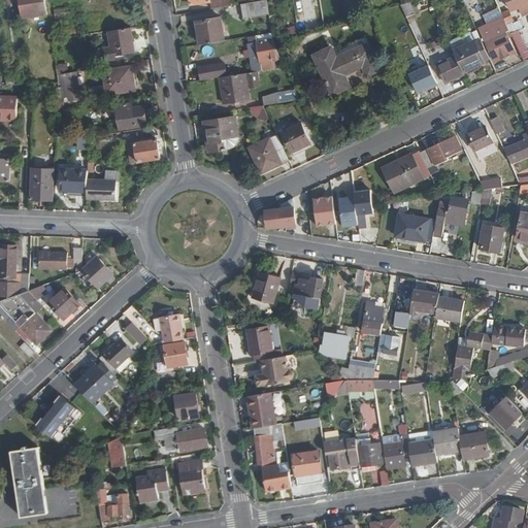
[(47,13),(44,0),(19,0),(22,18),(47,13)]
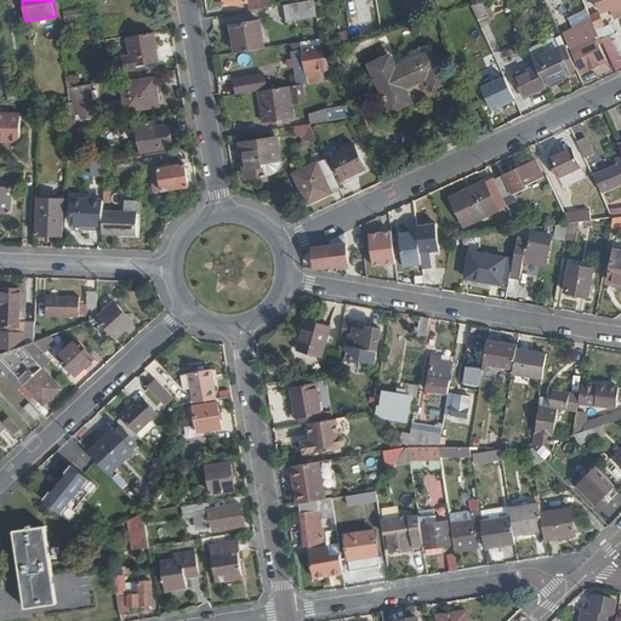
[(318,16),(315,0),(285,5),(288,21),(318,16)]
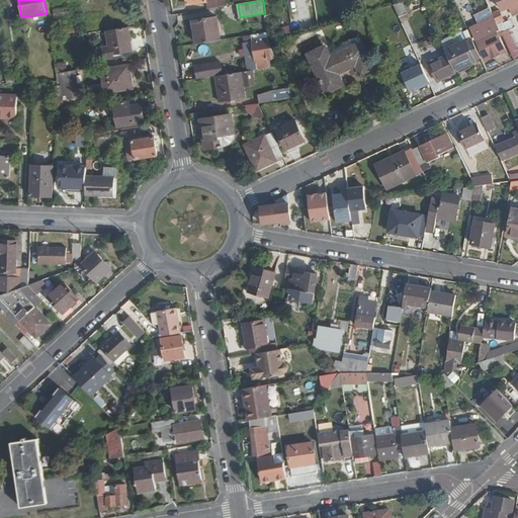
[(291,0),(294,25),(315,23),(313,4),(308,5),(307,0),(291,0)]
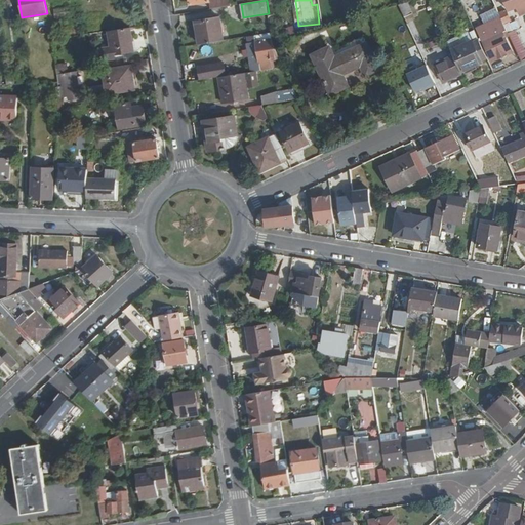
[(524,6),(524,0),(503,0),(509,11),(520,6),(521,8),(524,6)]
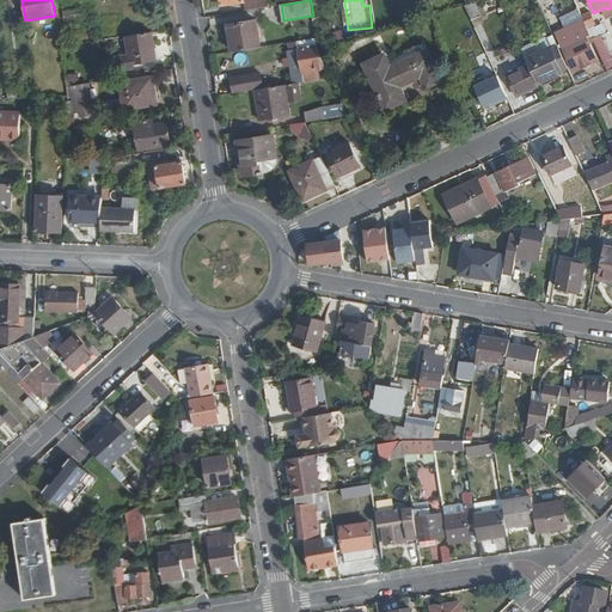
[(482,16),(476,2),(465,6),(471,20),(482,16)]
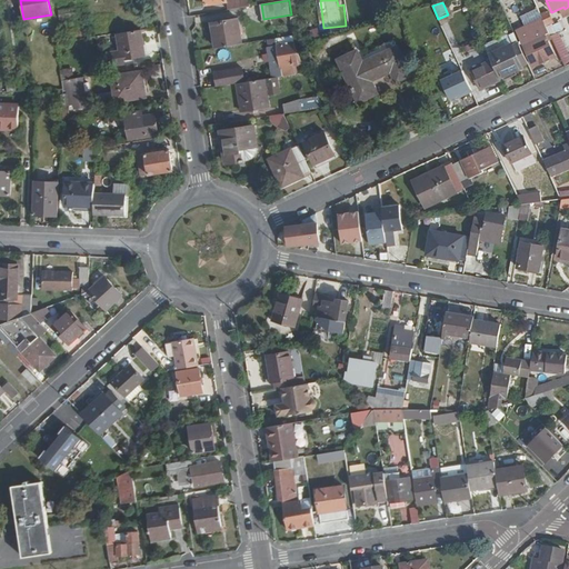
[(78,19),(77,9),(59,12),(60,21),(78,19)]
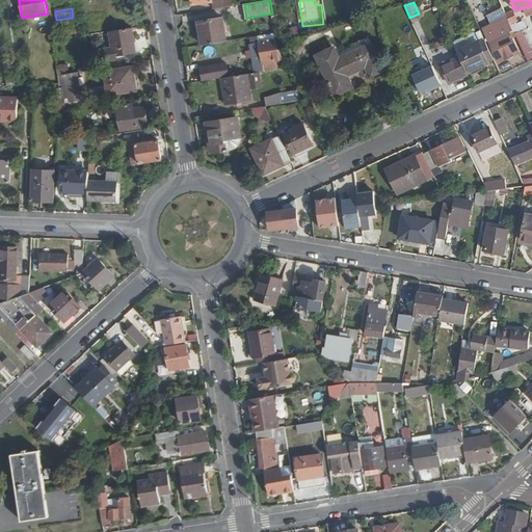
[(517,22),(512,10),(505,14),(510,25),(517,22)]
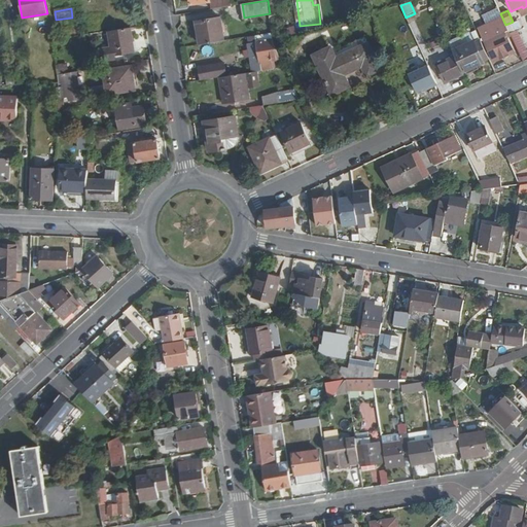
[(224,40),(220,18),(198,22),(200,36),(204,35),(205,43),(224,40)]
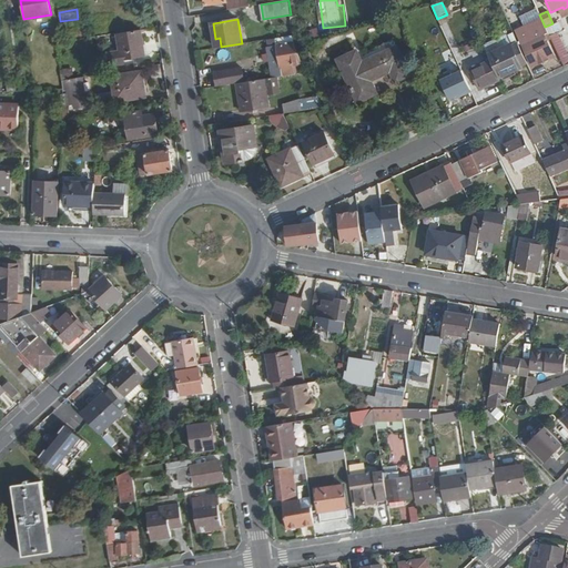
[(144,56),(140,29),(117,33),(120,59),(144,56)]
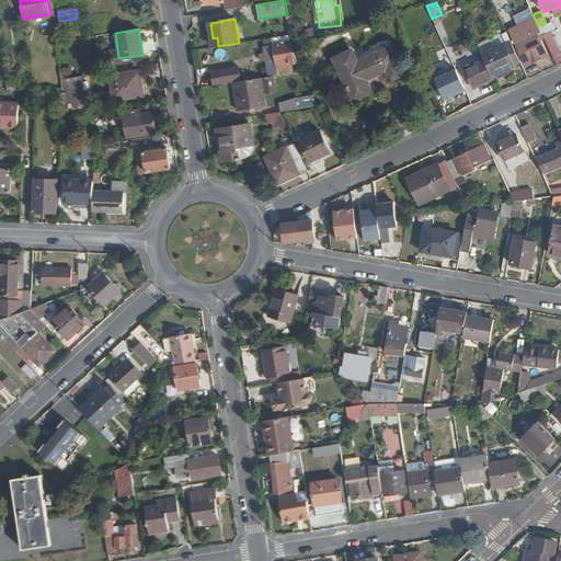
[(560,64),(560,55),(551,33),(544,36),(557,66),(560,64)]
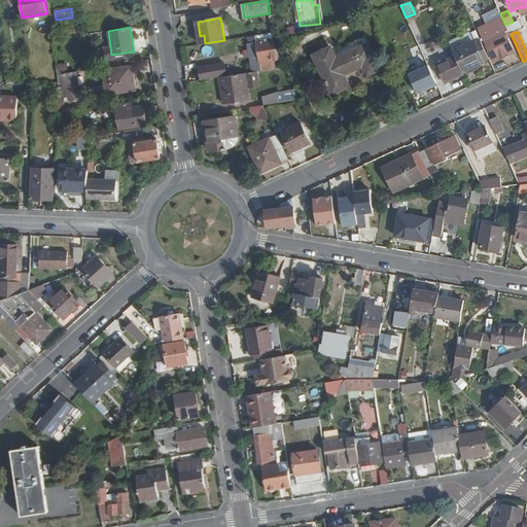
[(281,59),(275,42),(273,32),(255,35),(259,62),(281,59)]
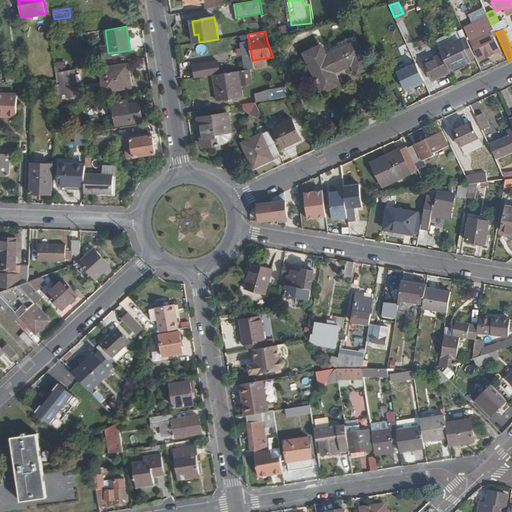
[(499,51),(490,31),(468,42),(477,61),(499,51)]
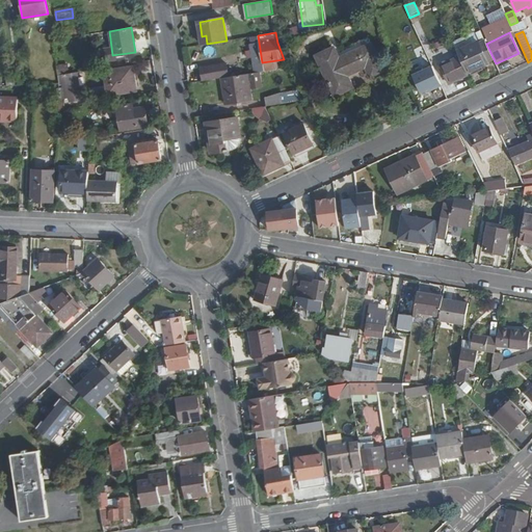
[(383,73),(369,42),(338,56),(335,49),(318,56),(334,92),(350,84),(346,75),(366,65),(372,78),(383,73)]
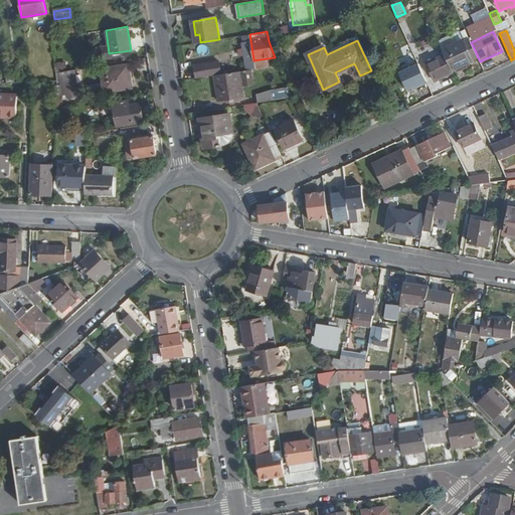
[(472,61),(462,40),(442,49),(444,54),(452,70),(472,61)]
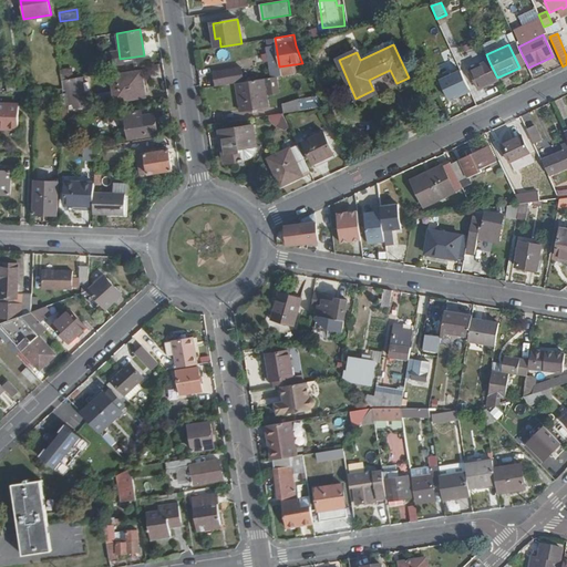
[(497,78),(488,60),(468,70),(477,90),(498,80),(497,78)]
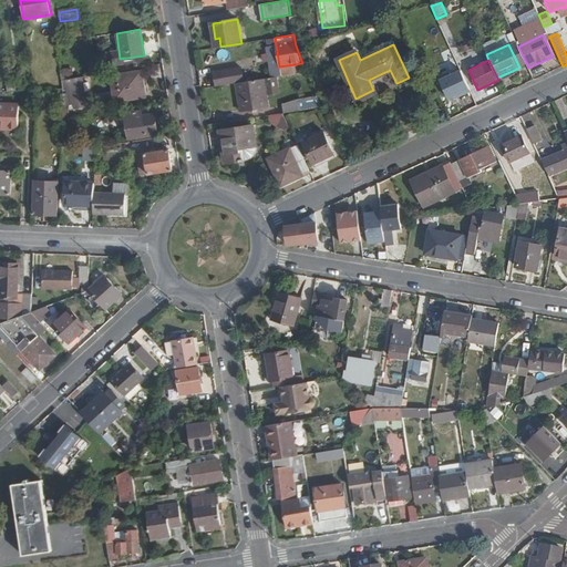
[(74,66),(61,69),(62,79),(75,76),(74,66)]
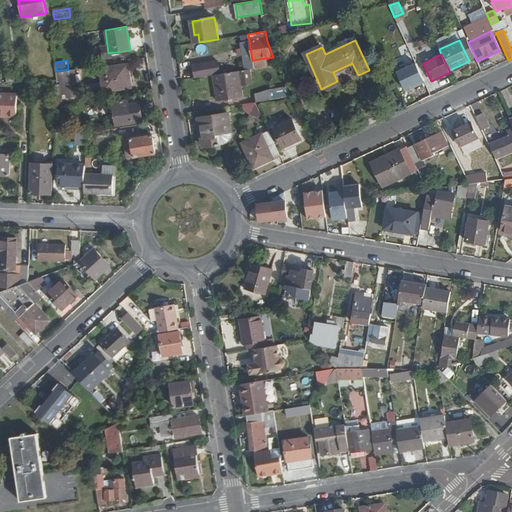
[(216,74),(215,62),(189,65),(192,78),(214,74),(216,74)]
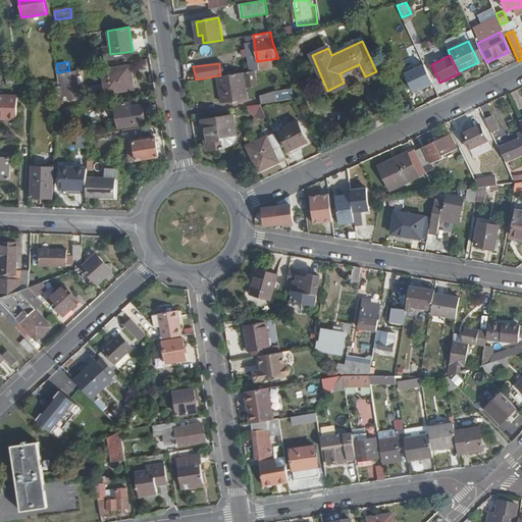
[(424,63),(400,72),(408,94),(432,85),(424,63)]
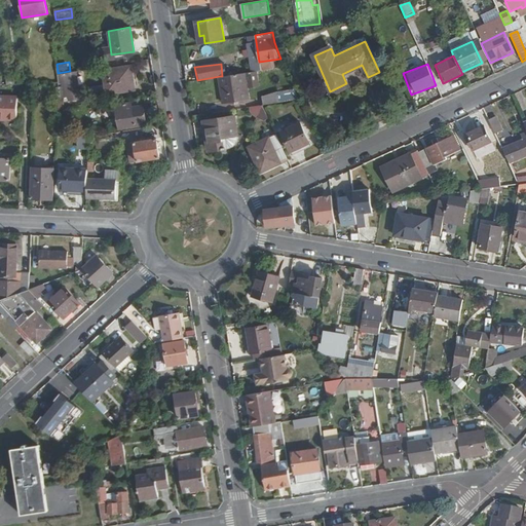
[(135,91),(130,68),(103,72),(106,97),(135,91)]
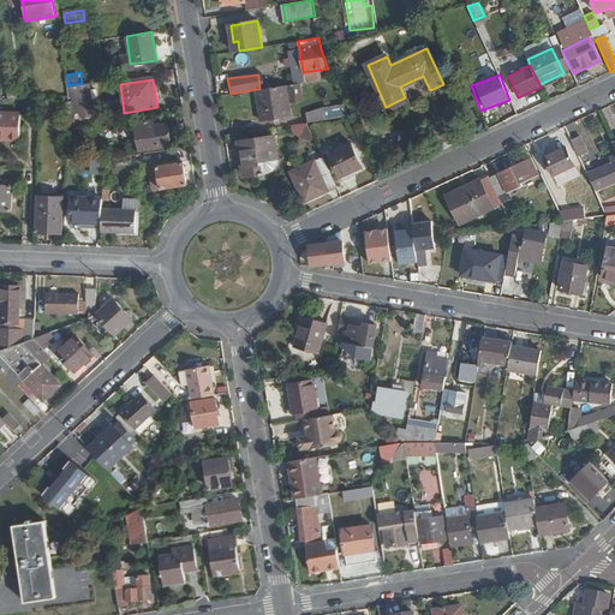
[(94,115),(89,84),(72,87),(77,114),(83,113),(83,118),(94,115)]
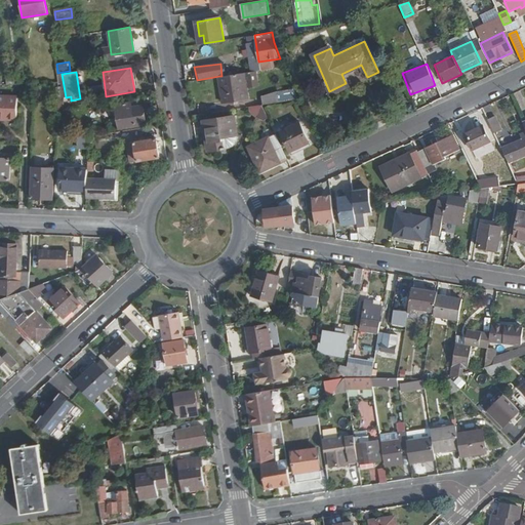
[(247,99),(244,72),(221,76),(219,76),(224,104),(247,99)]
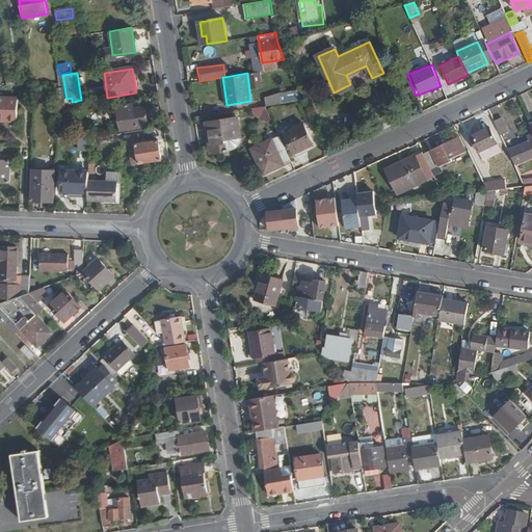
[(48,99),(47,86),(36,87),(36,100),(48,99)]
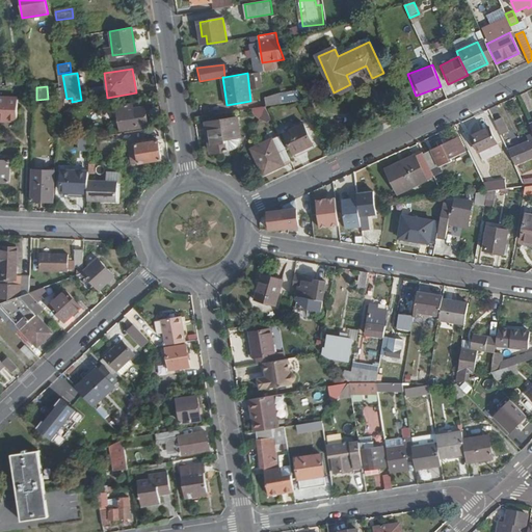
[(302,100),(298,89),(282,92),(283,103),(302,100)]
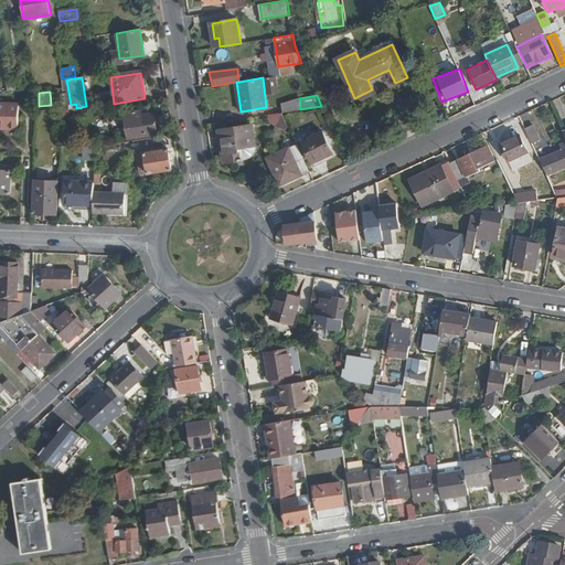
[(18,126),(19,105),(0,104),(0,127),(1,128),(2,125),(18,126)]
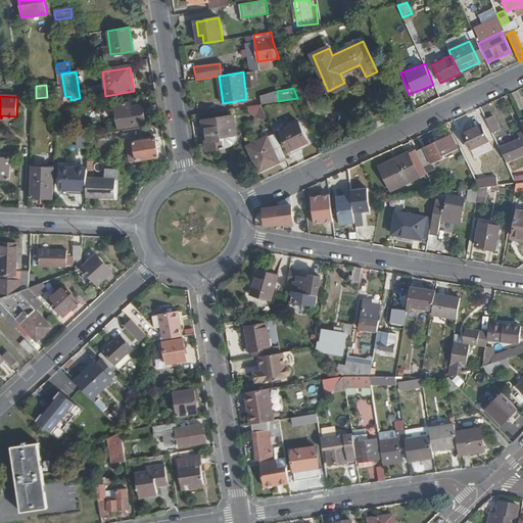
[(146,124),(143,106),(132,108),(131,103),(114,106),(120,129),(146,124)]
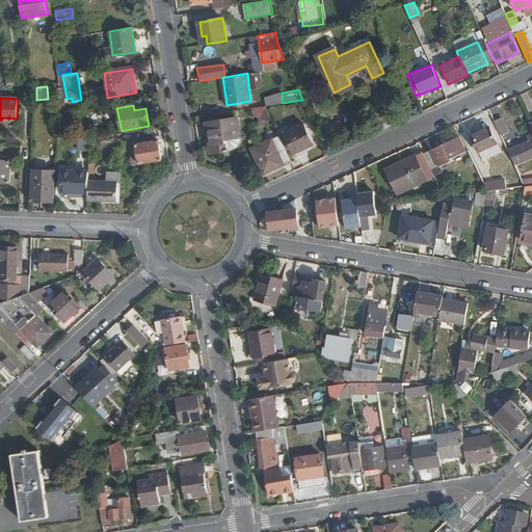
[(254,121),(267,120),(266,106),(251,107),(254,121)]
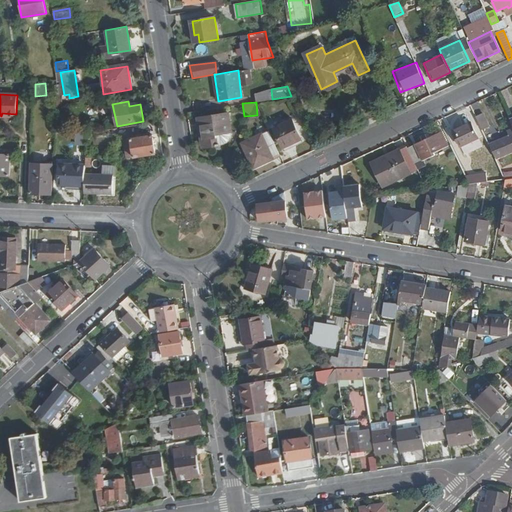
[(231,133),(228,113),(210,116),(211,119),(199,121),(201,132),(203,132),(205,140),(202,140),(204,149),(219,146),(217,136),(231,133)]
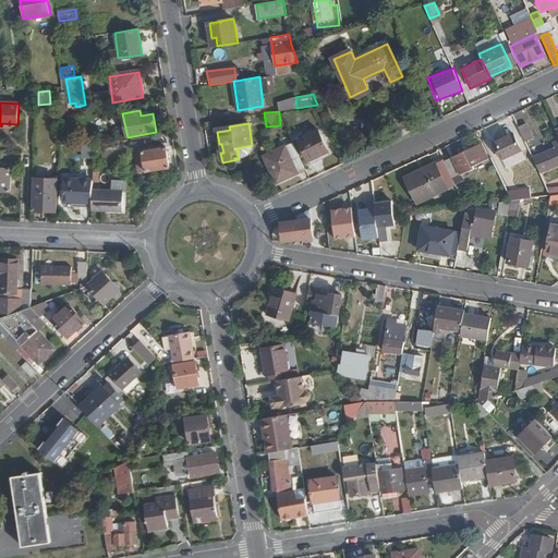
[(532,140),(525,125),(518,129),(524,143),(532,140)]
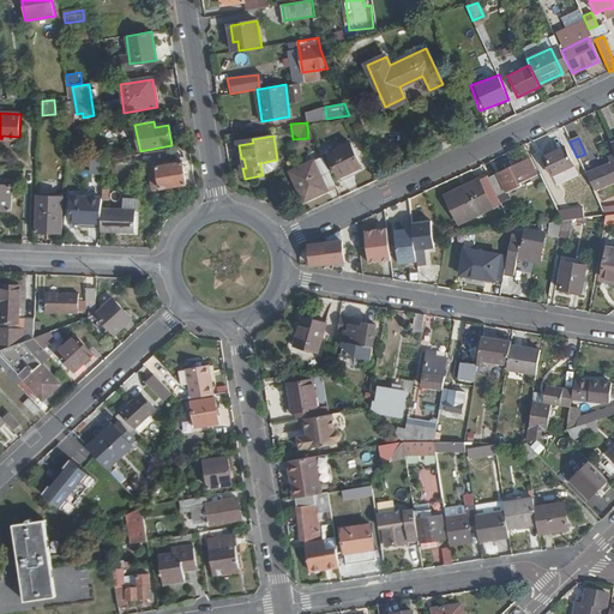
[(361,168),(349,143),(327,152),(339,178),(361,168)]
